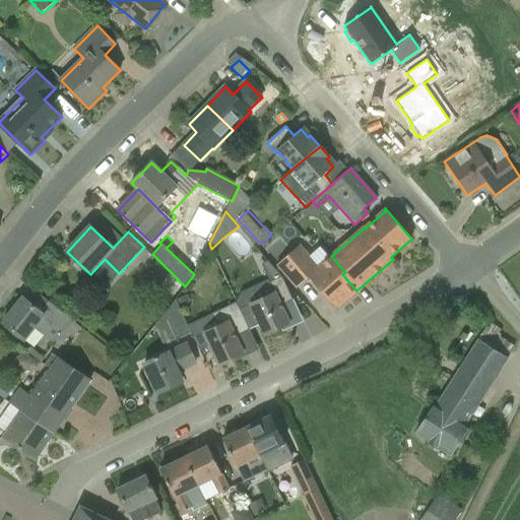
[(337,309),(356,290),(342,274),(345,272),(331,256),(319,267),(300,245),(276,265),(297,287),(309,276),(337,309)]
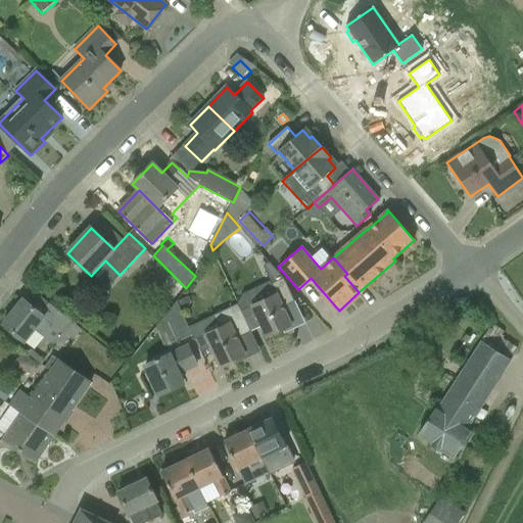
[(170,275),(158,263),(150,271),(162,283),(170,275)]
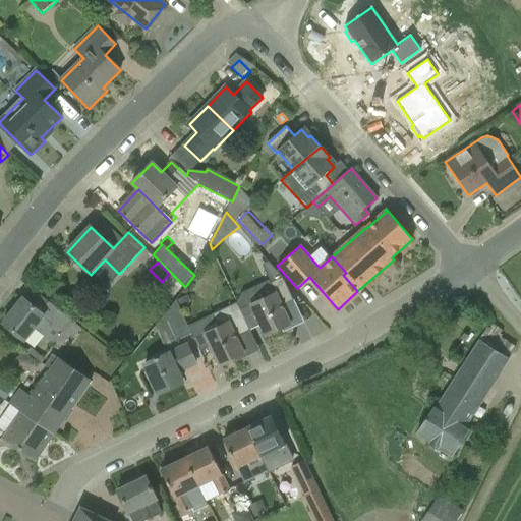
[(240,309),(250,331),(261,326),(266,336),(291,325),(282,306),(293,300),(283,278),(269,262),(262,265),(276,293),(240,309)]
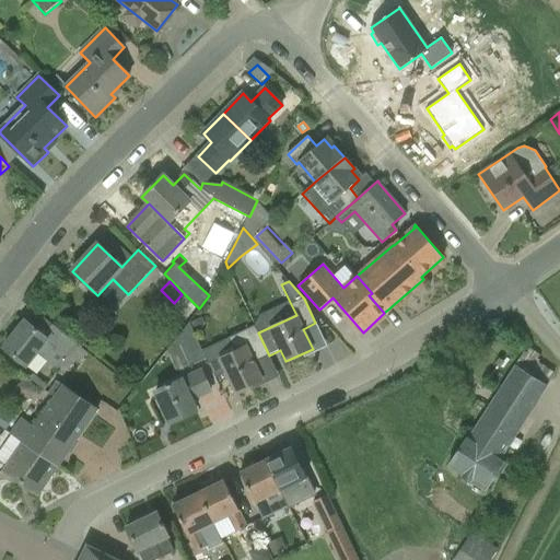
[(205,323),(202,318),(193,323),(197,334),(202,331),(205,323)]
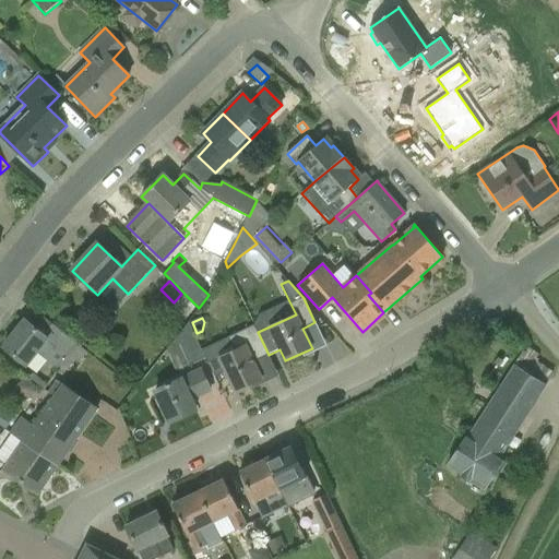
[(3,347),(26,367),(27,366),(36,354),(37,353),(57,368),(59,370),(79,344),(52,323),(44,335),(25,320),(3,347)]
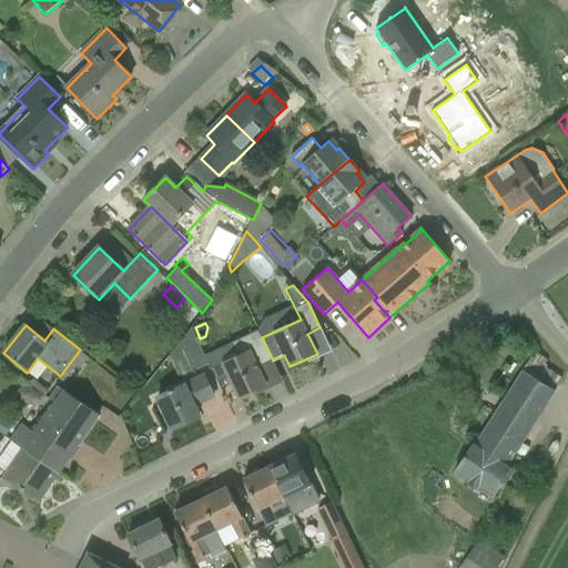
[(179,377),(209,364),(192,326),(169,356),(179,377)]
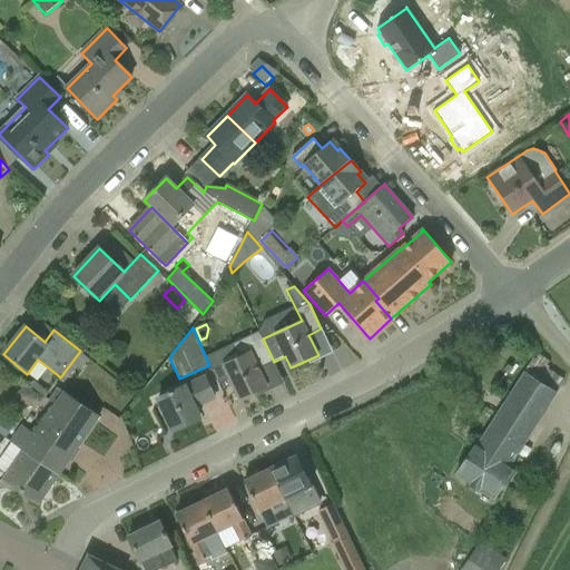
[(267,386),(258,369),(274,362),(263,338),(259,332),(233,344),(238,357),(224,365),(220,360),(210,365),(219,384),(231,380),(239,400),(267,386)]
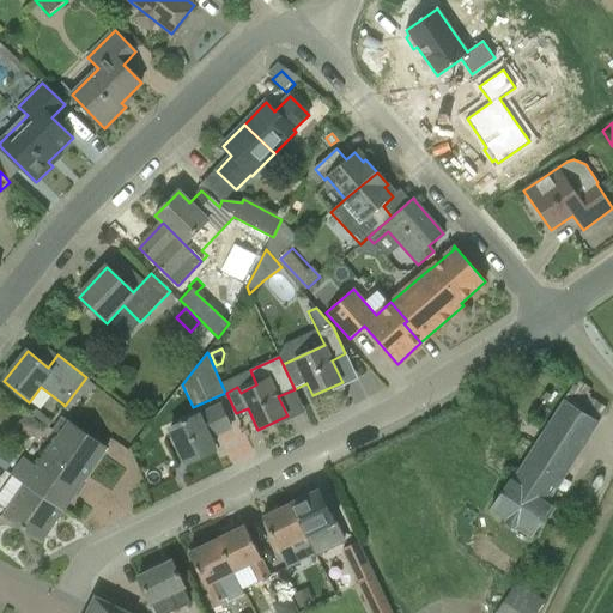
[(607,408),(606,408),(587,396),(590,390),(590,389),(587,387),(580,382),(577,387),(574,386),(564,401),(599,423),(607,410),(607,408)]
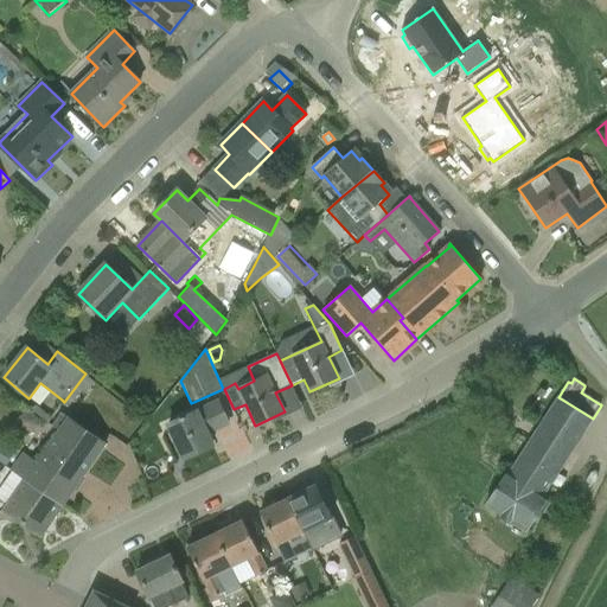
[(486,506),(526,532),(549,498),(544,494),(593,419),(558,397),(510,473),(509,472),(486,506)]
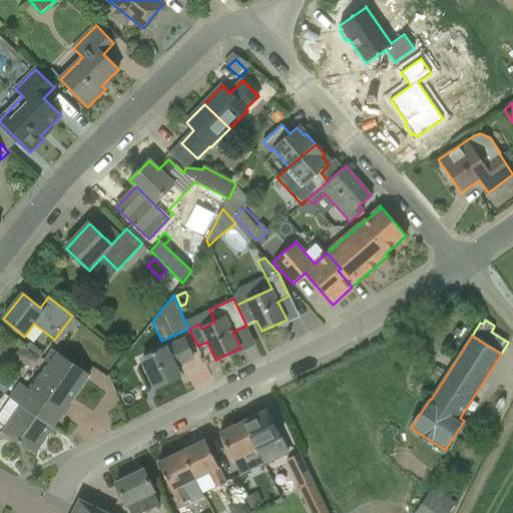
[(165,348),(142,359),(156,388),(179,377),(175,367),(193,358),(185,340),(166,349),(165,348)]
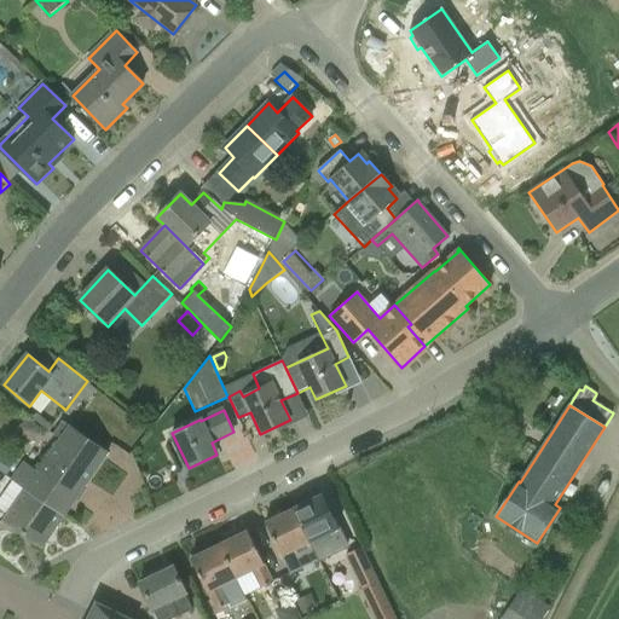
[(61,439),(39,472),(23,461),(10,479),(25,490),(63,516),(108,453),(63,422),(55,434),(61,439)]
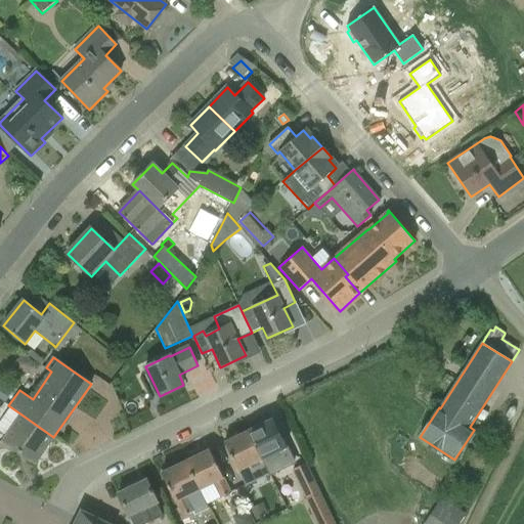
[(421,393),(431,378),(421,370),(410,386),(421,393)]
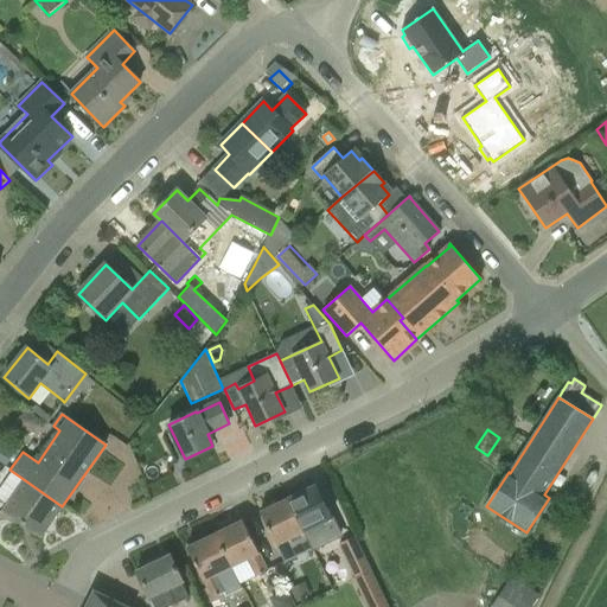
[(42,536),(62,506),(25,480),(4,511),(42,536)]
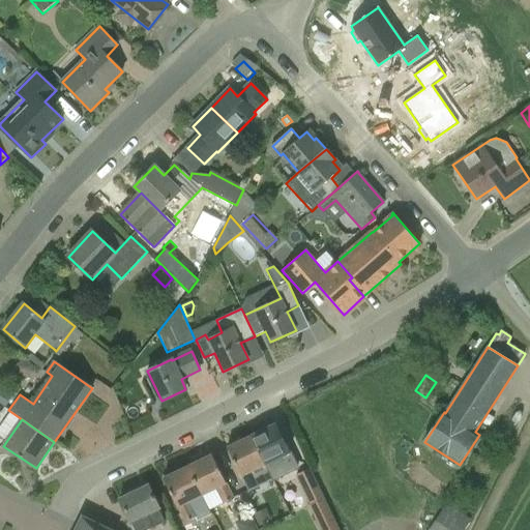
[(287,474),(297,469),(275,423),(252,435),(266,465),(280,459),(287,474)]
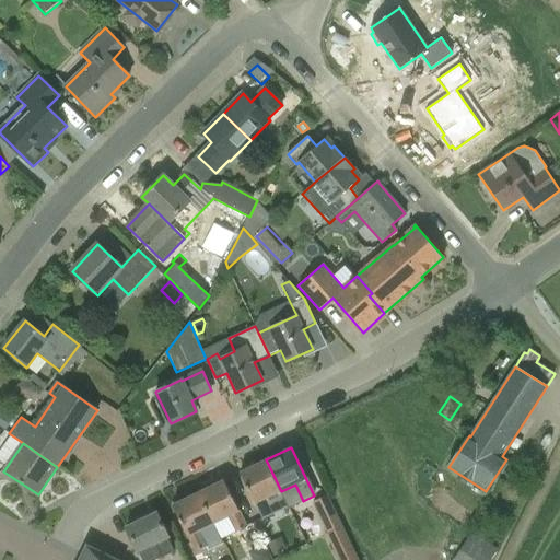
[(240,473),(263,520),(273,514),(266,498),(281,491),(266,459),(240,473)]
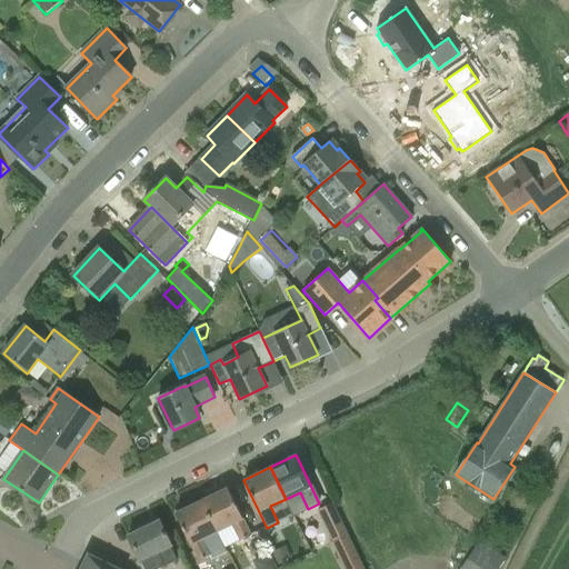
[(239,541),(251,536),(228,488),(202,500),(218,531),(232,525),(239,541)]
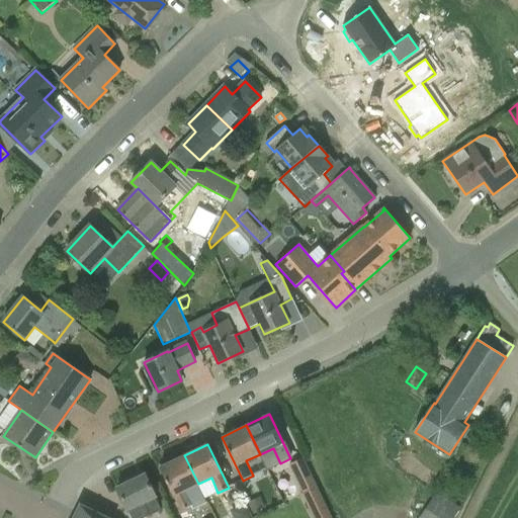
[(160,467),(180,510),(189,506),(191,510),(206,502),(198,484),(184,455),(160,467)]
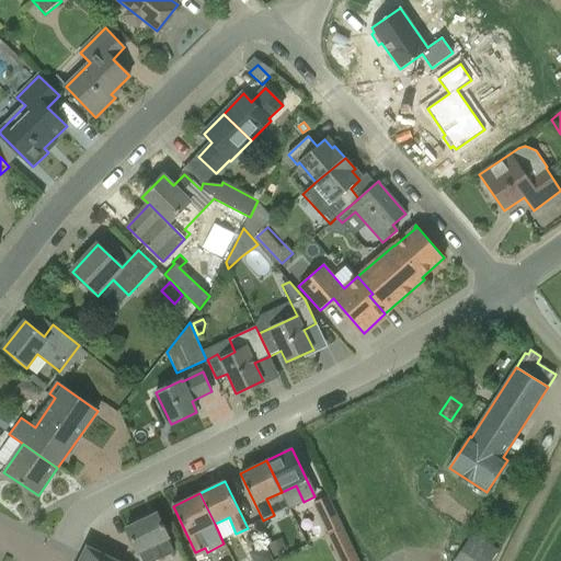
[(168,538),(169,537),(158,514),(126,528),(141,560),(155,560),(174,552),(168,538)]
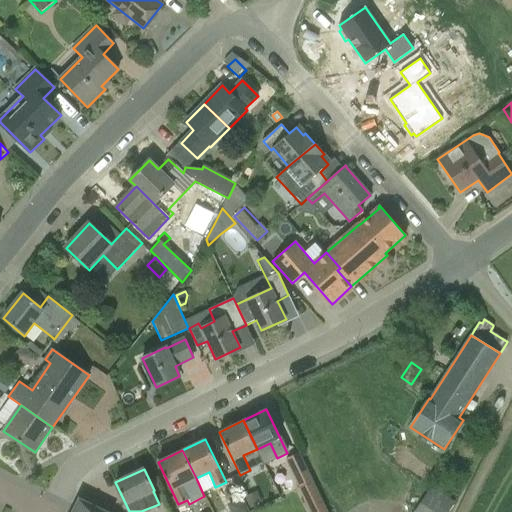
[(328,511),(314,482),(300,488),(299,489),(310,511),(328,511)]
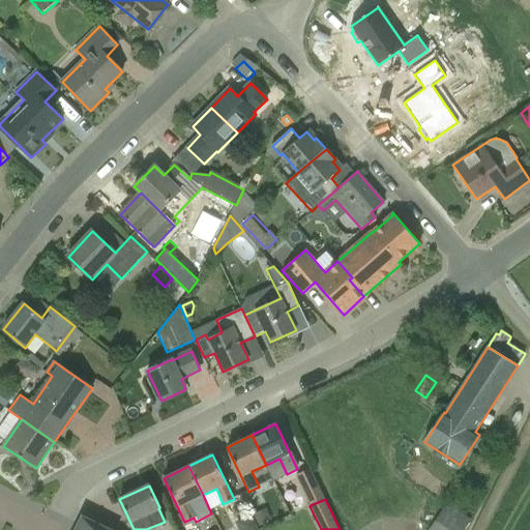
[(464,529),(471,520),(445,503),(429,529),(464,529)]
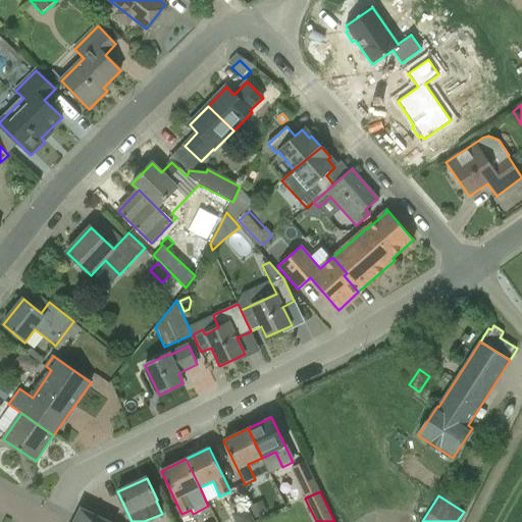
[(267,513),(262,502),(249,507),(255,518),(267,513)]
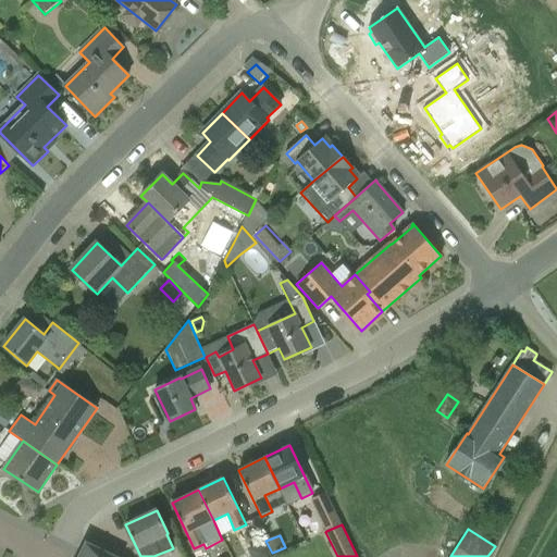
[(247,548),(251,556),(269,556),(271,556),(263,540),(247,548)]
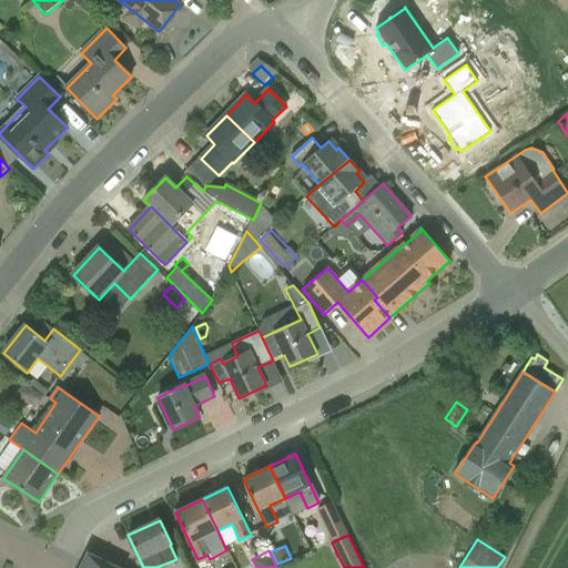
[(117,567),(89,554),(81,567),(117,567)]
